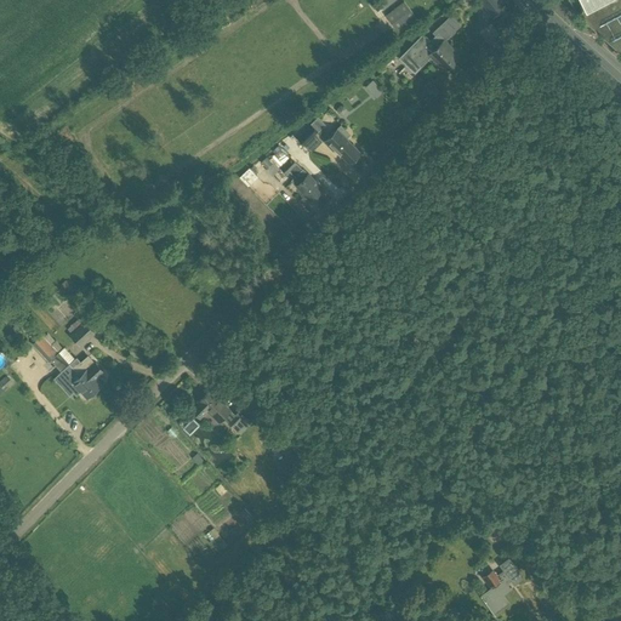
[(375,0),(383,10),(396,0),(375,0)]
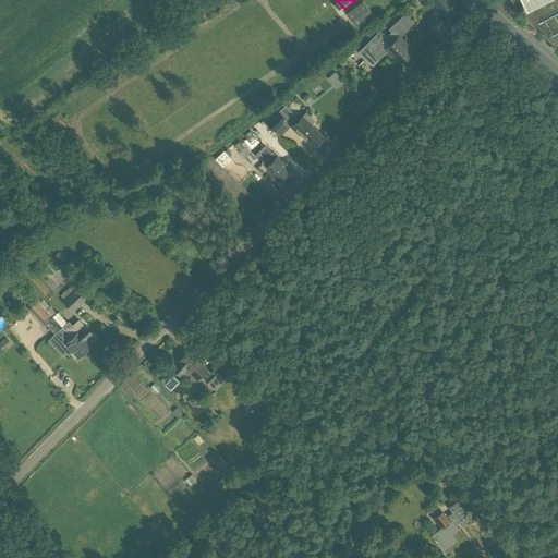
[(557,0),(543,0),(519,13),(553,44),(557,49),(557,0)]
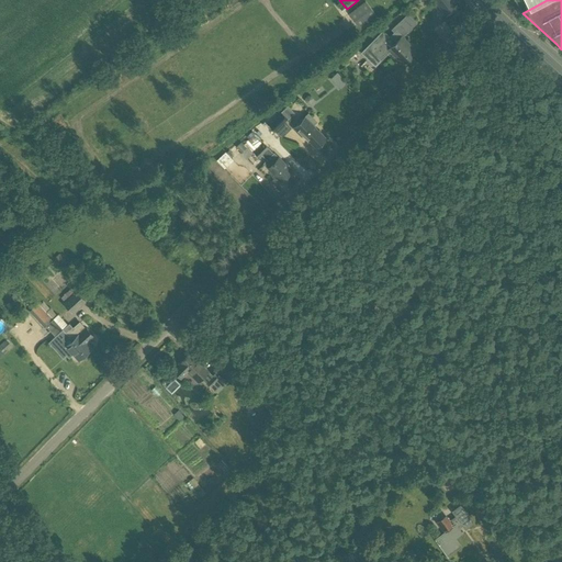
[(366,1),(349,14),(356,22),(360,27),(361,26),(362,29),(369,24),(369,23),(368,21),(370,20),(371,22),(374,20),(373,18),(377,15),(366,1)]
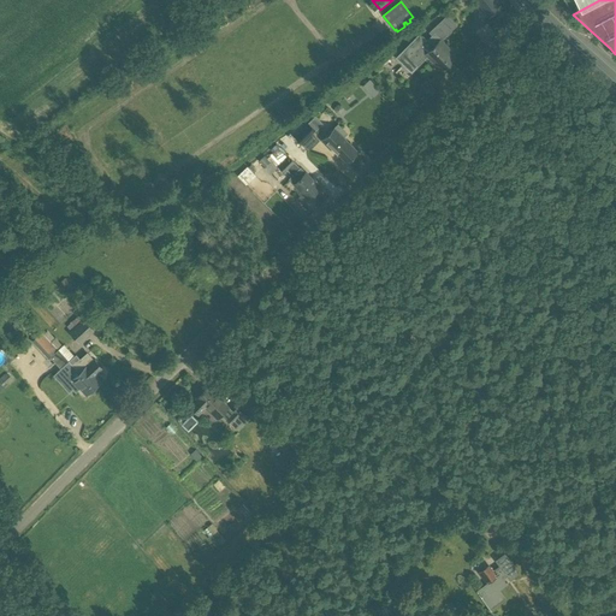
[(432,34),(426,40),(448,61),(449,60),(452,60),(455,58),(455,55),(456,54),(442,40),(456,24),(446,15),(430,31),(432,34)]
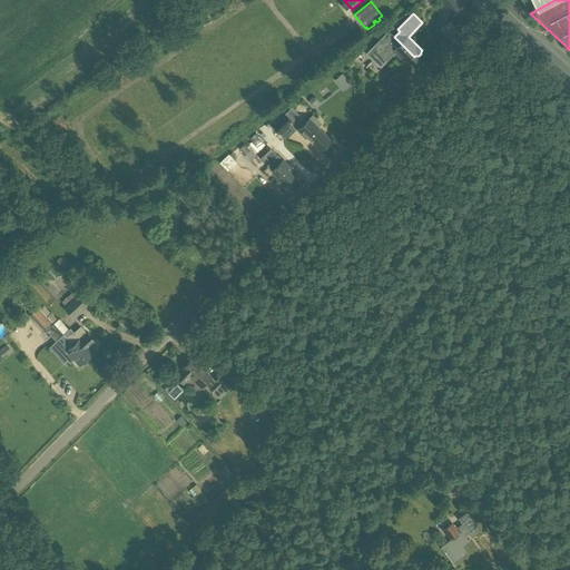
[(387,30),(366,51),(381,66),(385,61),(394,51),(408,65),(409,64),(411,64),(413,61),(413,58),(414,57),(394,37),(393,36),(387,30)]
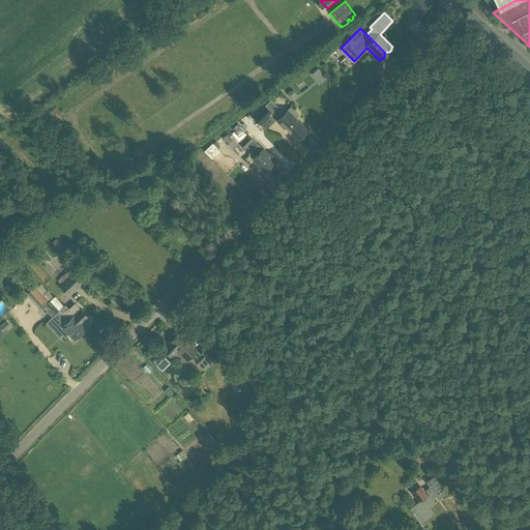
[(364,76),(359,82),(362,85),(369,79),(364,76)]
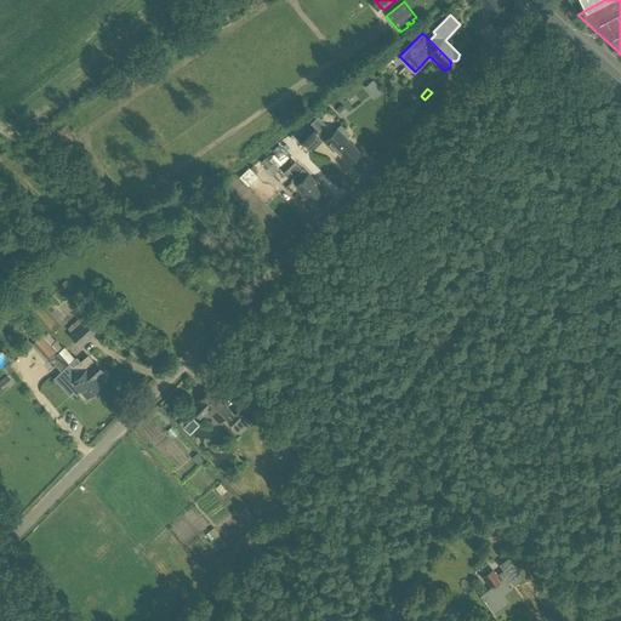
[(307,127),(296,138),(303,144),(317,130),(311,124),(307,127)]
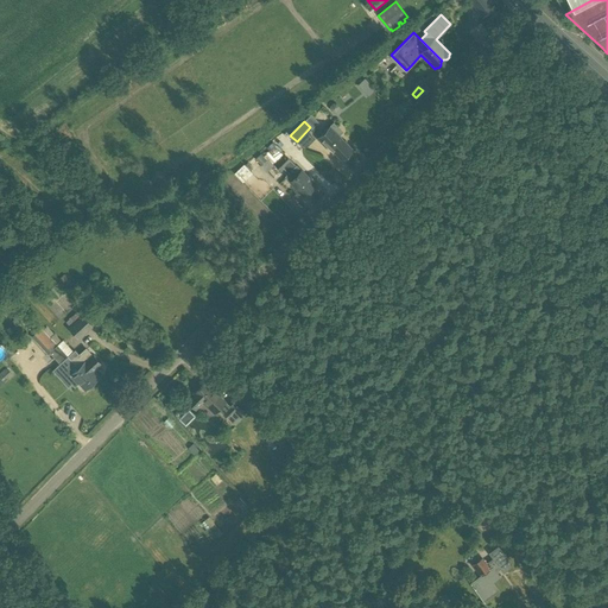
[(335,121),(317,138),(325,147),(327,145),(341,159),(346,154),(348,154),(352,152),(352,150),(352,149),(339,134),(343,130),(335,121)]
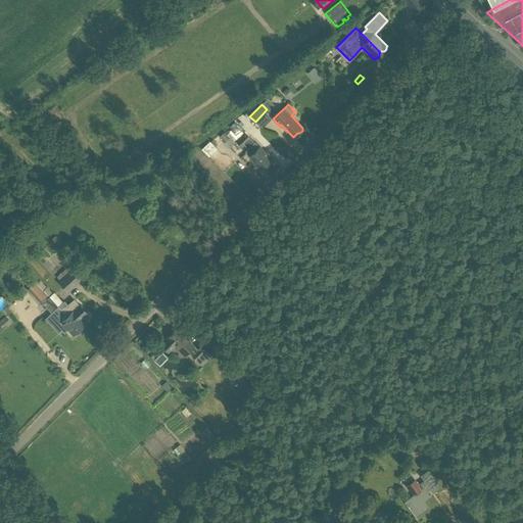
[(232,121),(224,131),(232,137),(240,127),(232,121)]
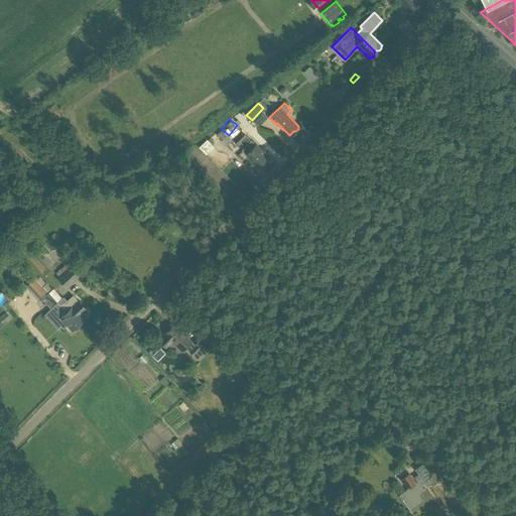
[(241,131),(233,139),(238,145),(241,142),(245,147),(242,150),(246,154),(258,166),(268,156),(255,144),(251,140),(251,141),(241,131)]
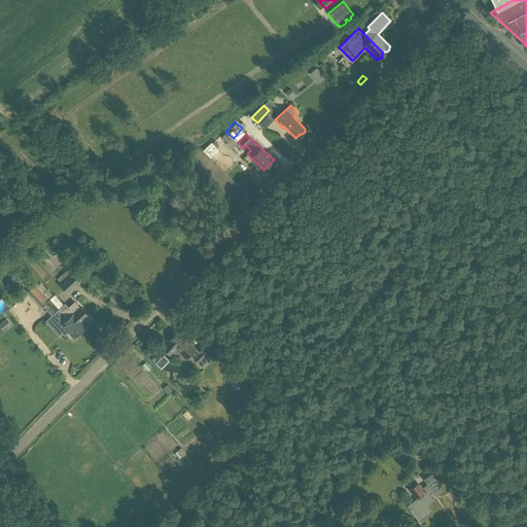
[(206,153),(213,146),(207,140),(200,148),(206,153)]
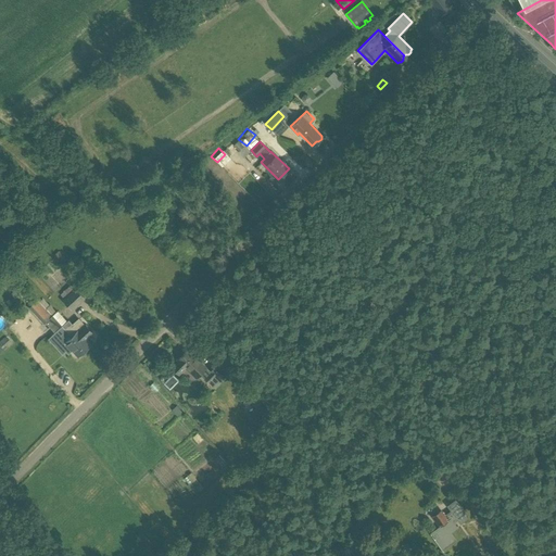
[(158,198),(161,203),(164,201),(165,204),(171,201),(166,193),(158,198)]
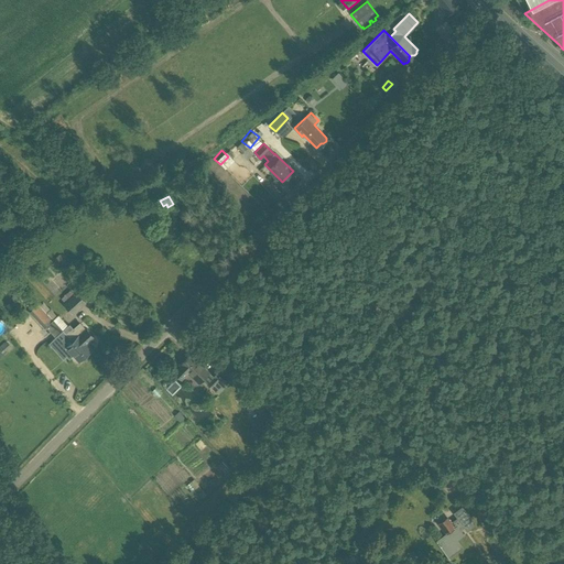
[(182,264),(188,261),(184,251),(177,253),(182,264)]
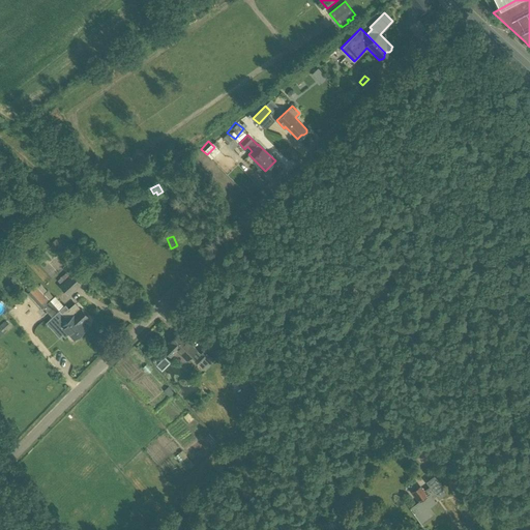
[(62,246),(66,252),(70,247),(66,242),(62,246)]
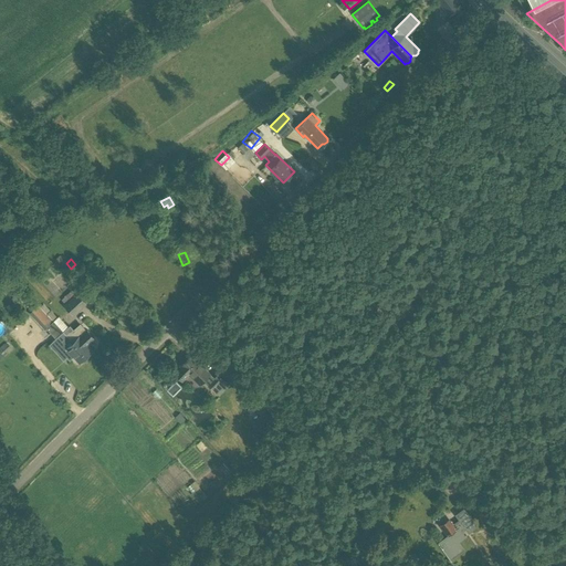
[(75,295),(70,290),(60,299),(65,304),(75,295)]
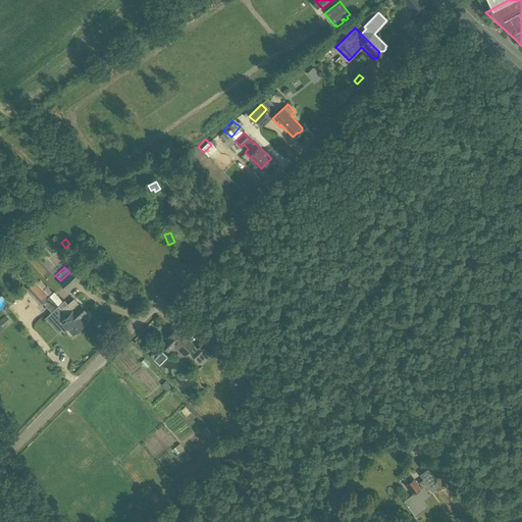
[(58,281),(67,292),(80,279),(71,270),(69,272),(60,280),(58,281)]
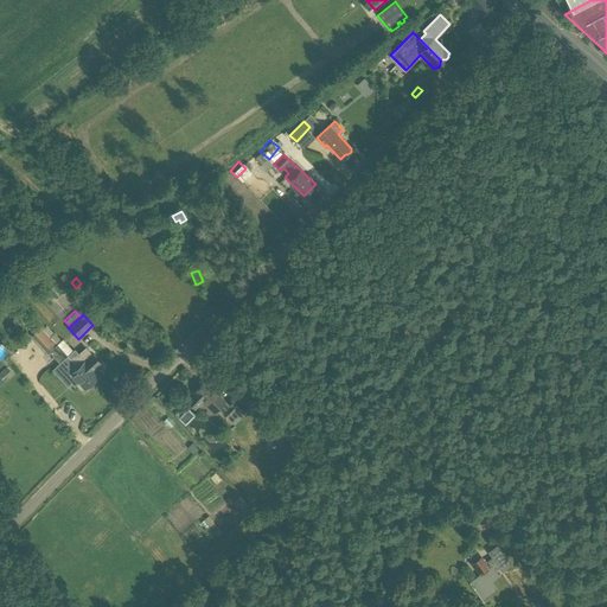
[(36,333),(51,351),(49,353),(53,359),(62,352),(40,328),(36,333)]
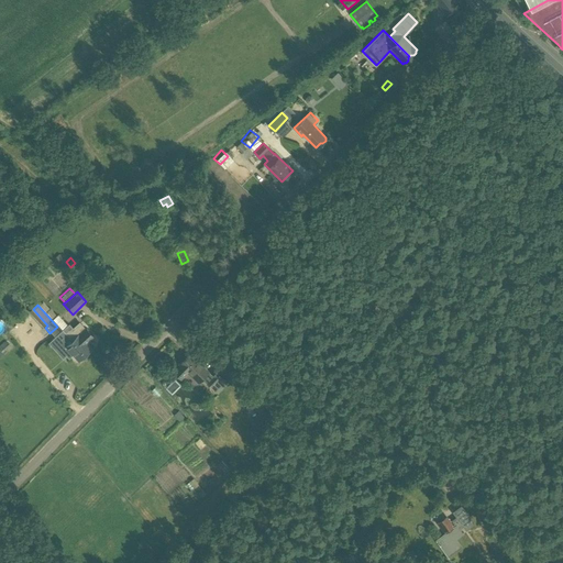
[(70,324),(64,329),(86,354),(91,349),(87,343),(94,337),(86,329),(79,321),(73,328),(70,324)]
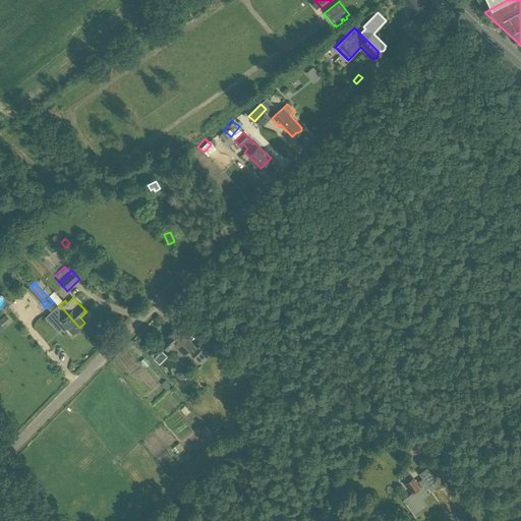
[(54,314),(48,321),(58,331),(61,328),(64,331),(67,328),(72,334),(79,328),(59,304),(51,311),(54,314)]
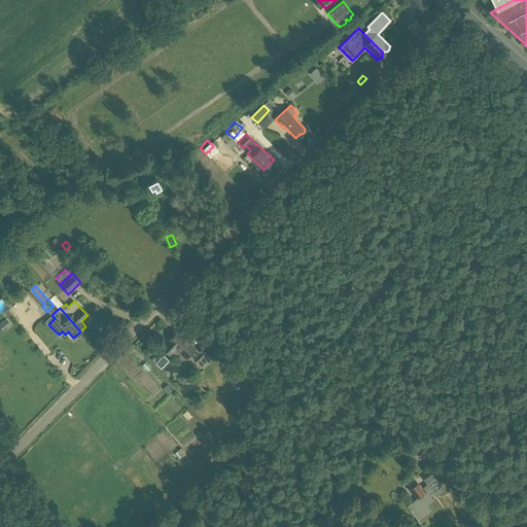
[(5,319),(0,324),(0,327),(2,330),(9,323),(5,319)]
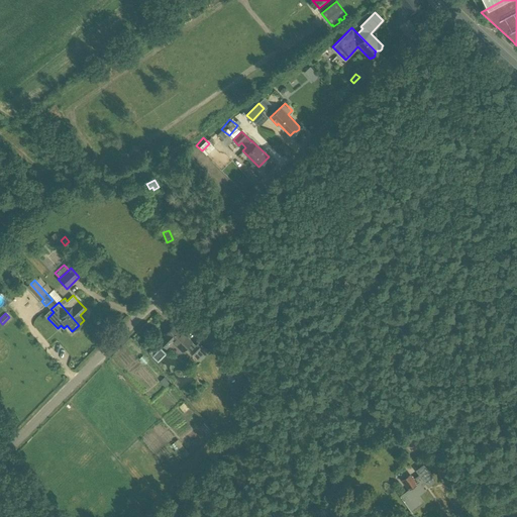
[(195,345),(175,325),(166,333),(167,333),(160,340),(166,346),(172,340),(182,350),(185,347),(198,362),(209,350),(200,341),(195,345)]
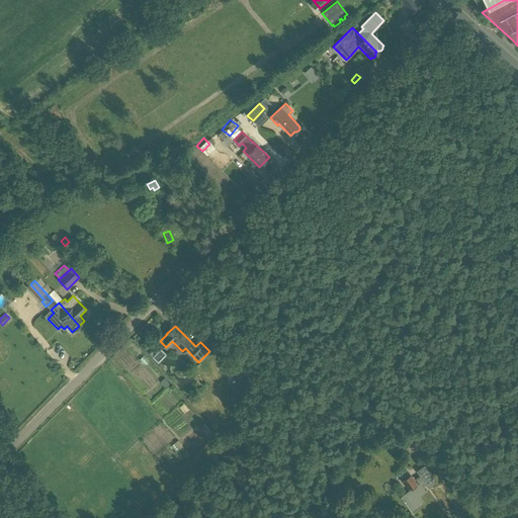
[(217,351),(223,346),(213,336),(207,342),(217,351)]
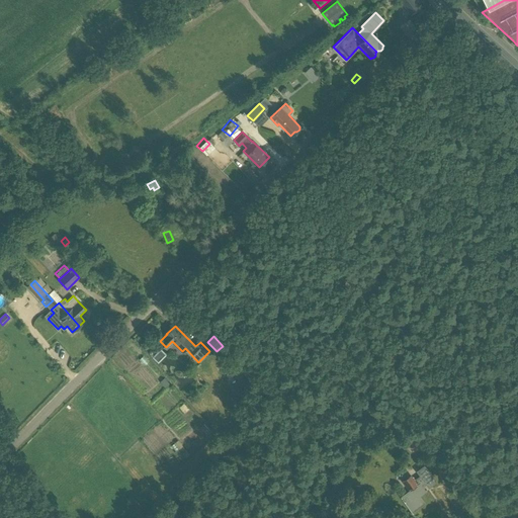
[(167,354),(161,348),(153,357),(158,363),(167,354)]
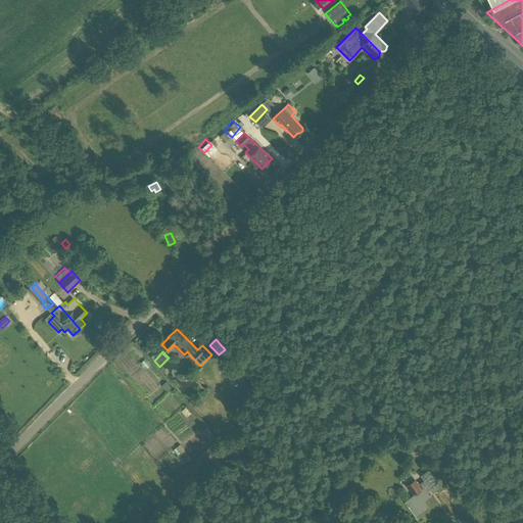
[(142,357),(137,361),(141,368),(147,364),(142,357)]
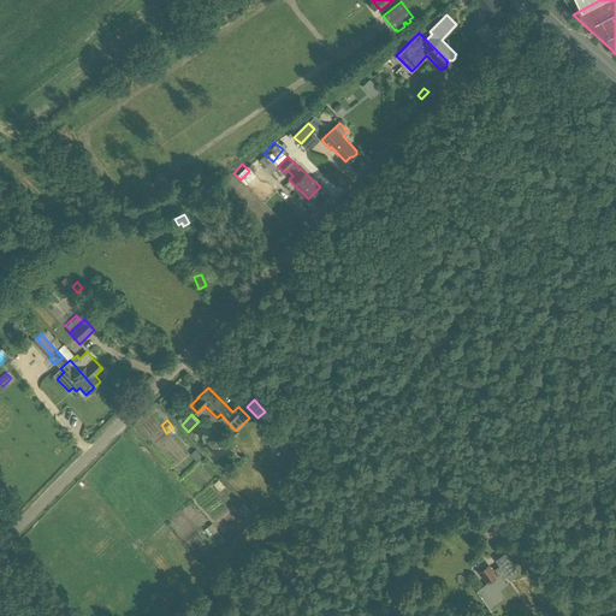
[(309,430),(298,439),(307,448),(317,437),(309,430)]
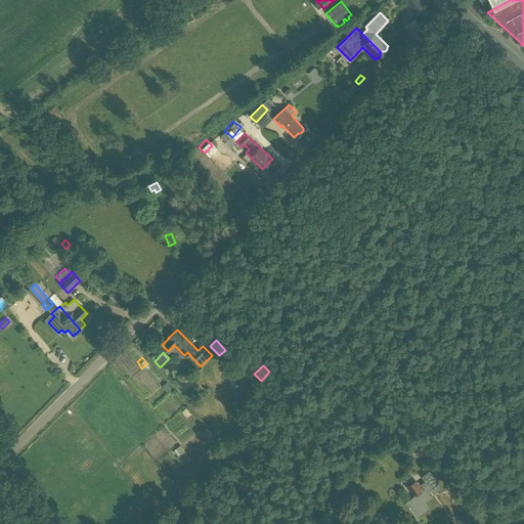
[(410,440),(418,449),(427,442),(421,434),(410,440)]
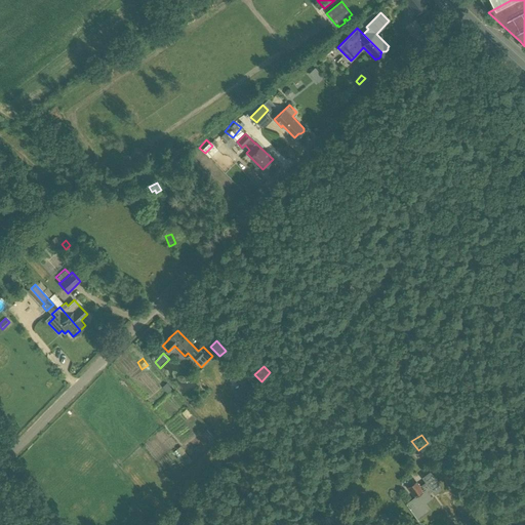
[(406,505),(416,519),(429,510),(425,502),(431,498),(428,493),(432,490),(435,493),(442,488),(431,473),(423,478),(427,483),(421,486),(423,489),(421,490),(415,483),(409,487),(416,497),(406,505)]
